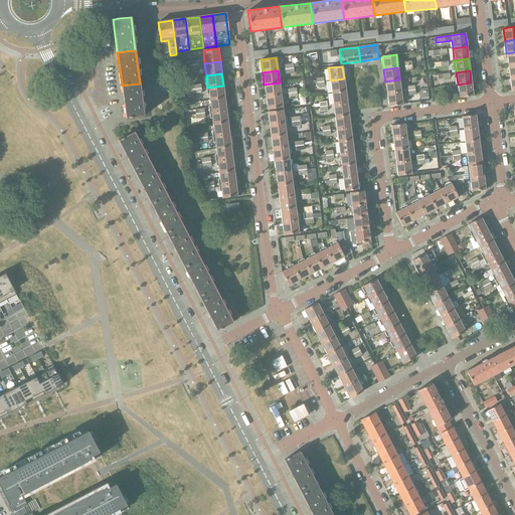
[(346,92),(344,78),(330,80),(332,93),(346,92)]
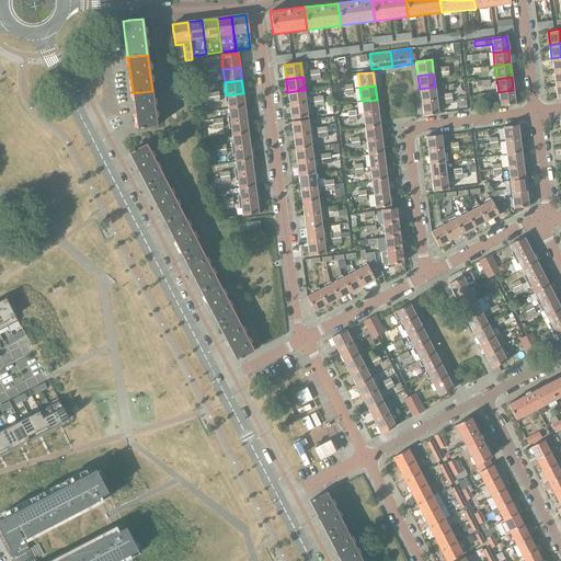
[(420,89),(421,102),(436,100),(435,87),(420,89)]
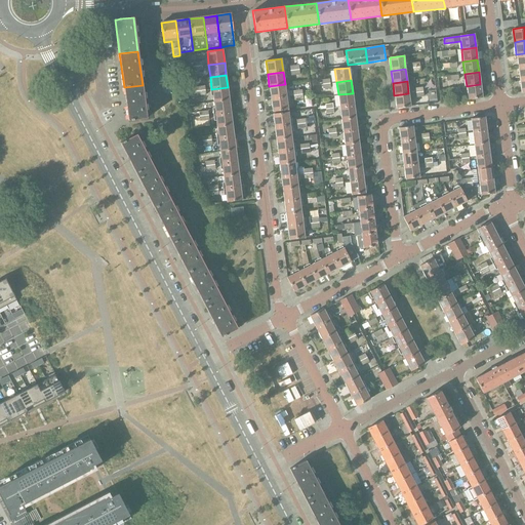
[(269,86),(271,98),(286,96),(285,84),(269,86)]
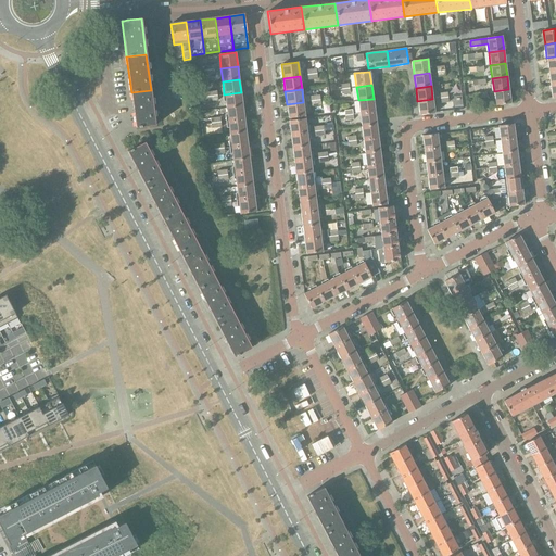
[(510,103),(508,89),(494,91),(495,105),(510,103)]
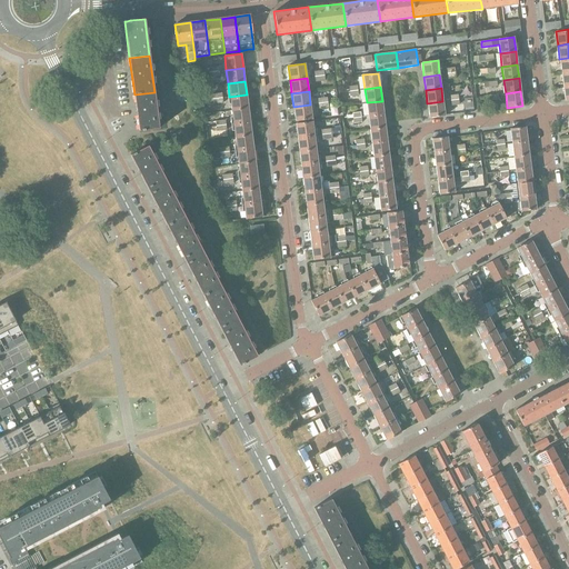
[(155,92),(135,95),(139,130),(159,128),(155,92)]
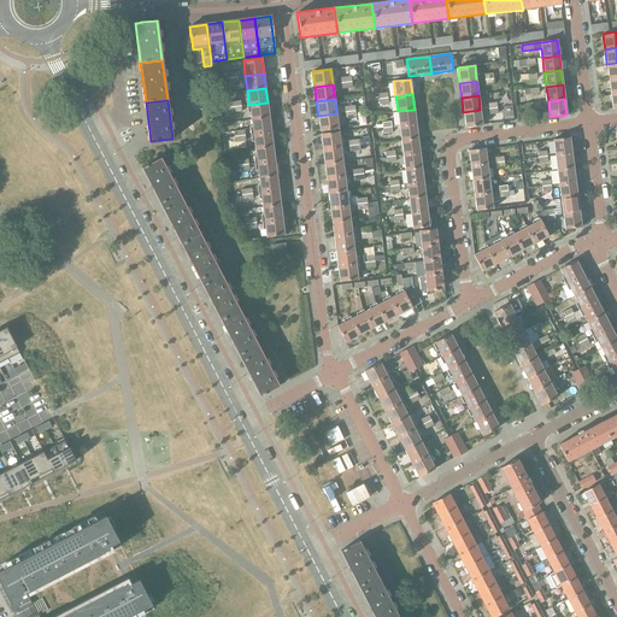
[(269,117),(268,103),(248,105),(251,119),(269,117)]
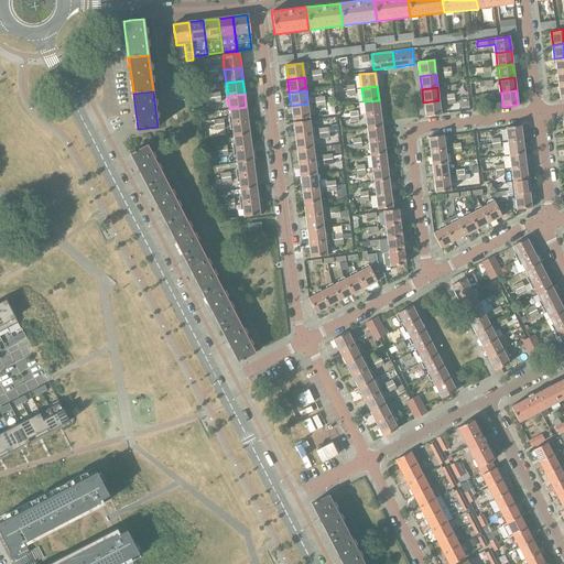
[(380,114),(379,100),(364,101),(365,115),(380,114)]
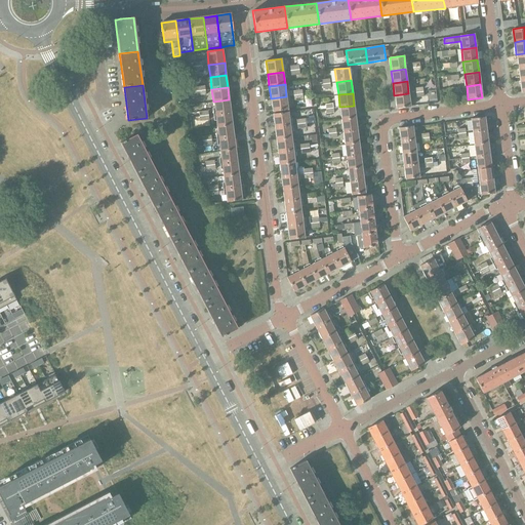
[(410,107),(408,93),(394,95),(396,109),(410,107)]
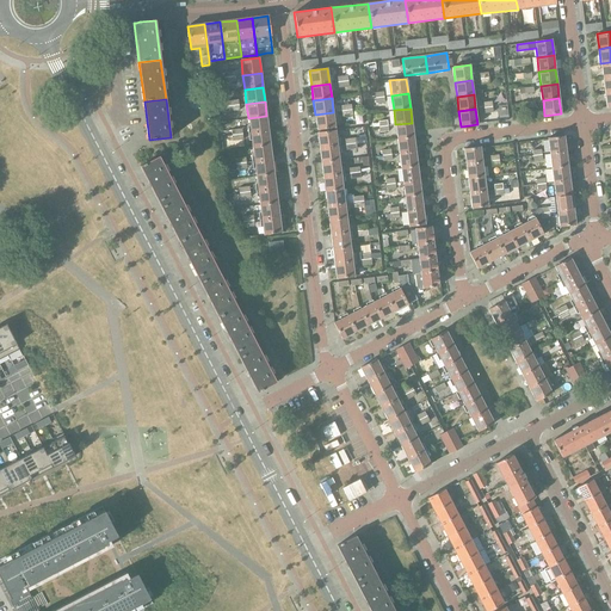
[(335,128),(333,112),(315,115),(316,130),(335,128)]
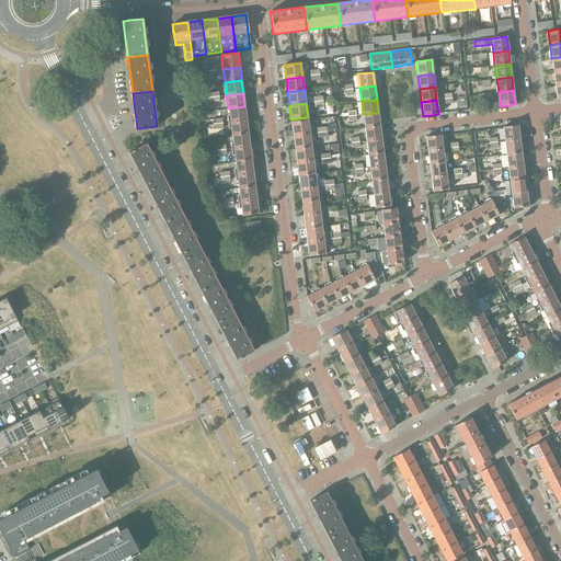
[(228,109),(230,122),(247,119),(244,106),(228,109)]
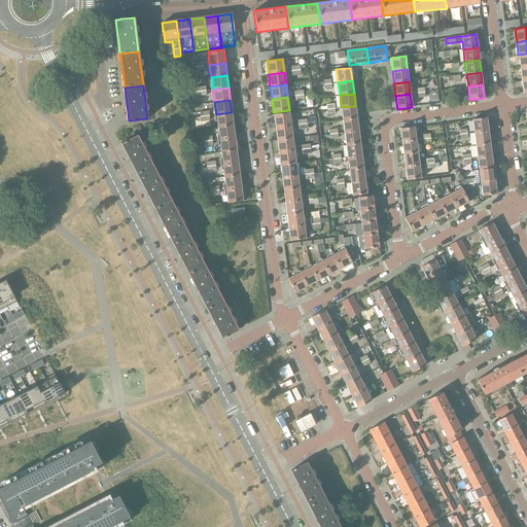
[(357,118),(355,106),(341,107),(343,120),(357,118)]
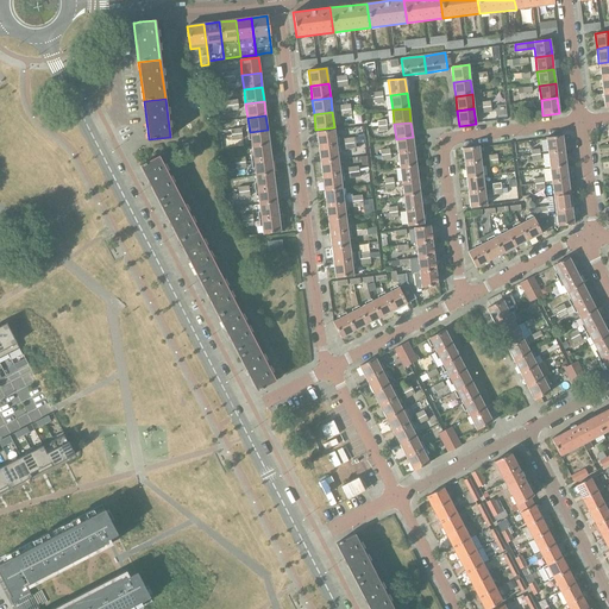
[(268,130),(250,132),(251,146),(269,144),(268,130)]
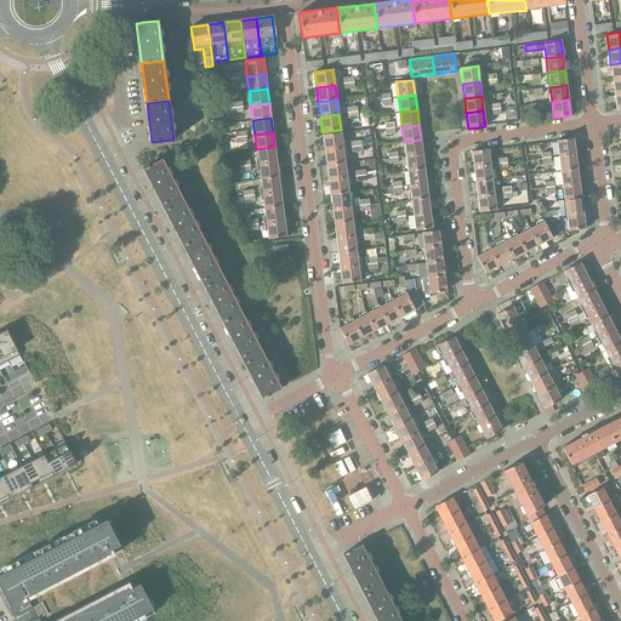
[(323,135),(324,151),(343,148),(341,132),(323,135)]
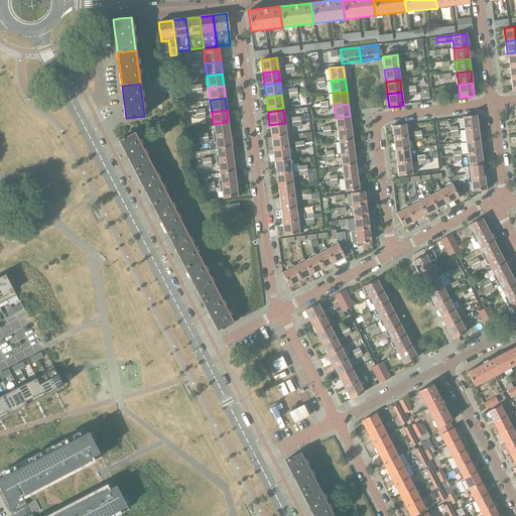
[(463,117),(464,130),(478,128),(477,115),(463,117)]
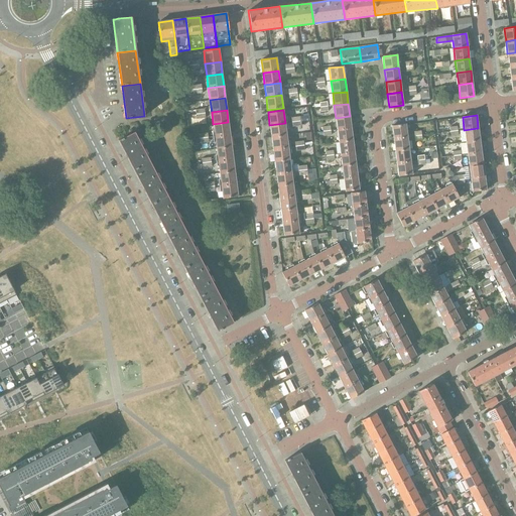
[(351,128),(350,116),(336,118),(337,130),(351,128)]
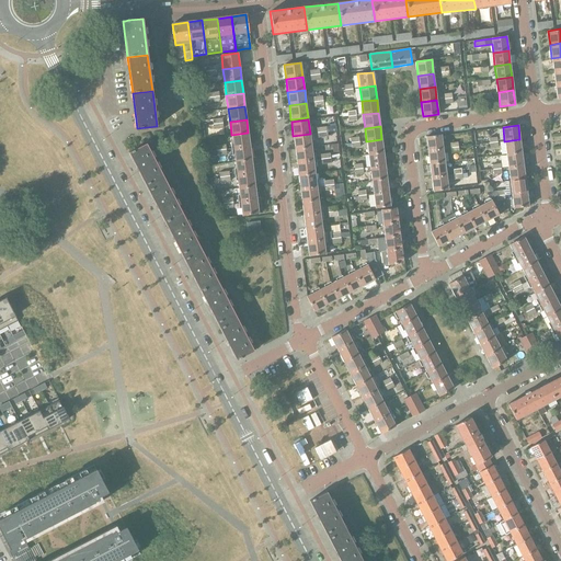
[(250,146),(248,133),(231,135),(233,148),(250,146)]
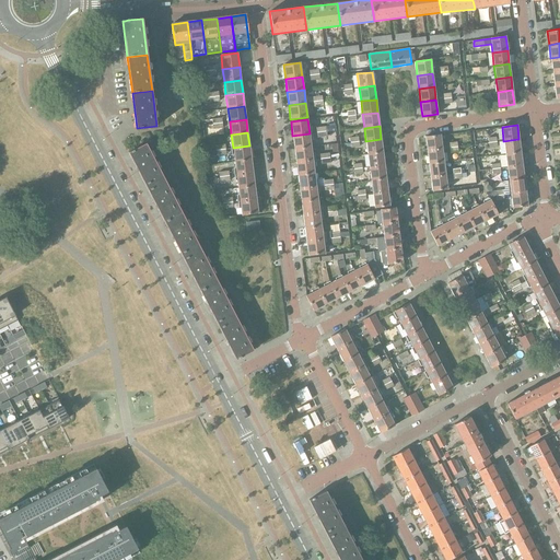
[(292,136),(294,149),(311,147),(310,133),(292,136)]
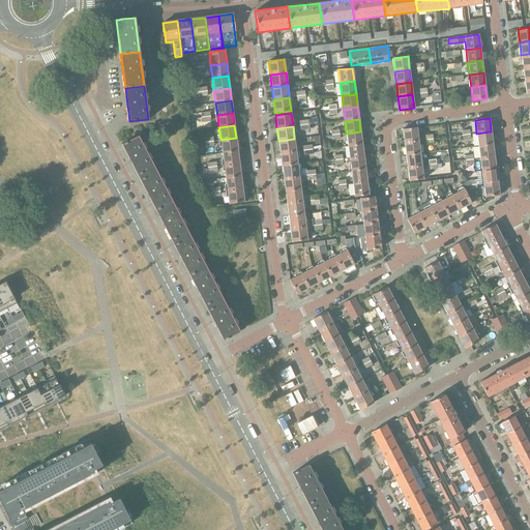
[(403,129),(404,143),(418,141),(416,127),(403,129)]
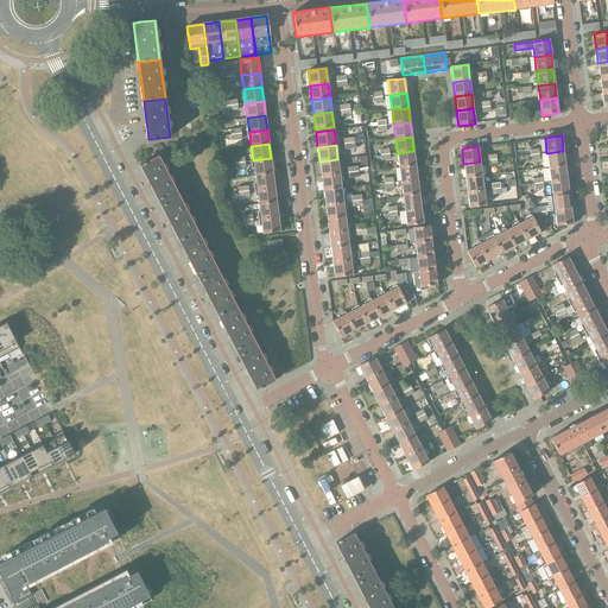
[(416,165),(413,151),(397,153),(399,168),(416,165)]
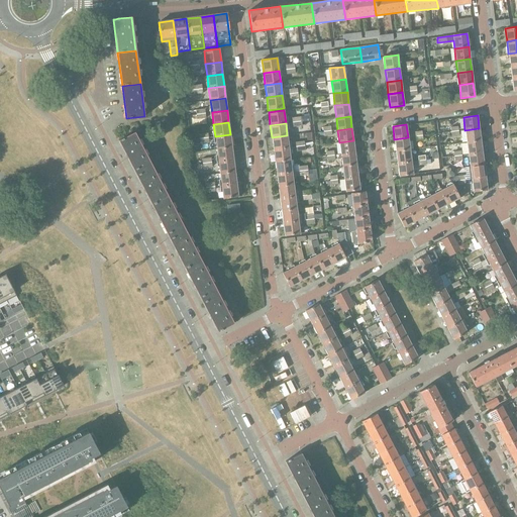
[(481,140),(479,128),(464,130),(467,142),(481,140)]
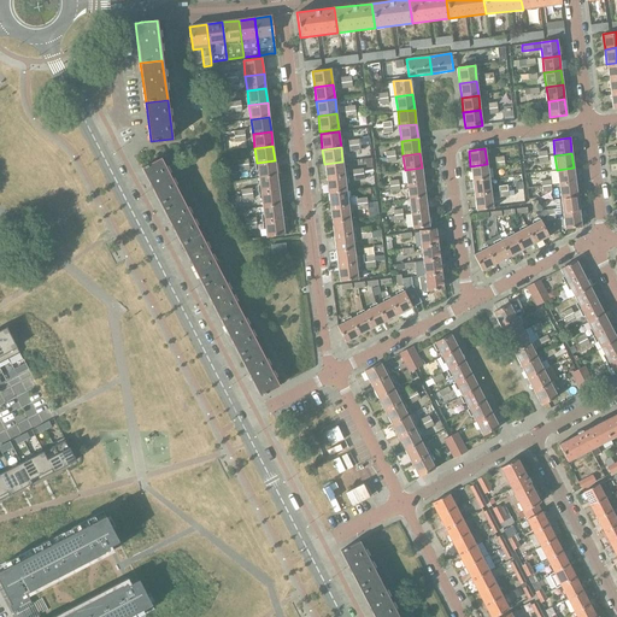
[(141,168),(159,203),(169,198),(172,205),(182,199),(165,166),(160,158),(147,165),(144,166),(141,168)]
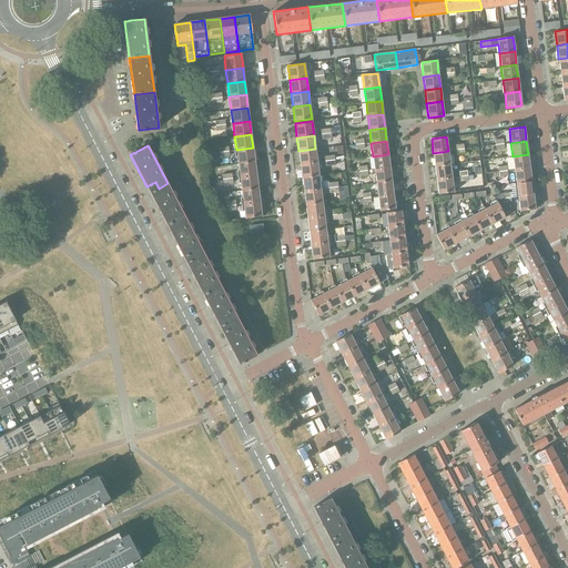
[(253,148),(236,150),(237,164),(255,162),(253,148)]
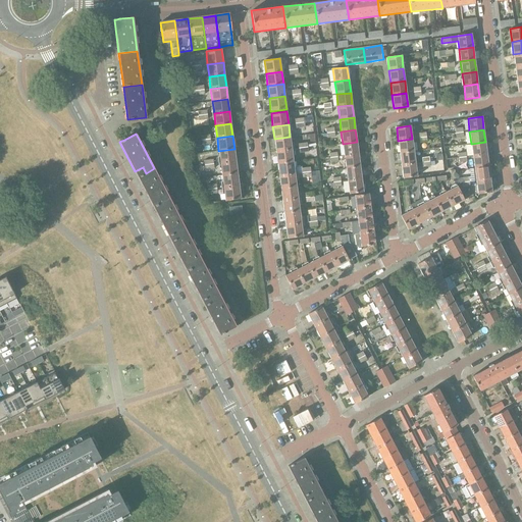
[(274,139),(276,151),(292,149),(290,137),(274,139)]
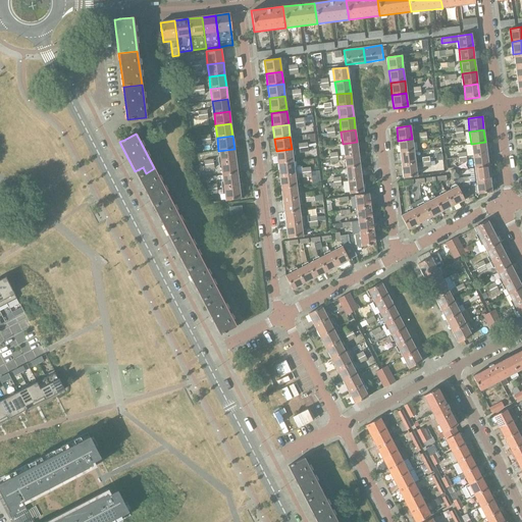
[(211,144),(210,139),(201,140),(202,145),(197,146),(198,153),(203,153),(203,151),(205,151),(204,145),(211,144)]
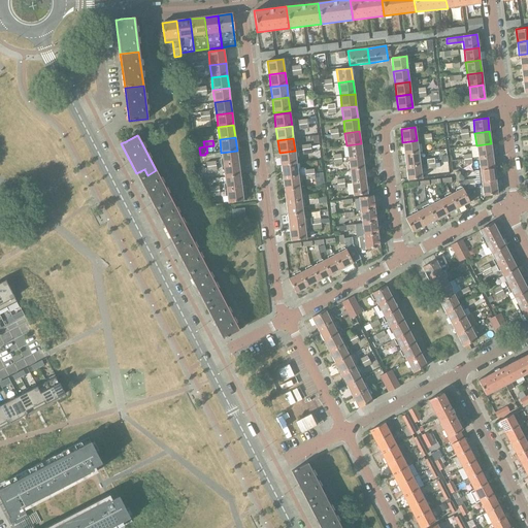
[(402,142),(404,155),(419,153),(417,140),(402,142)]
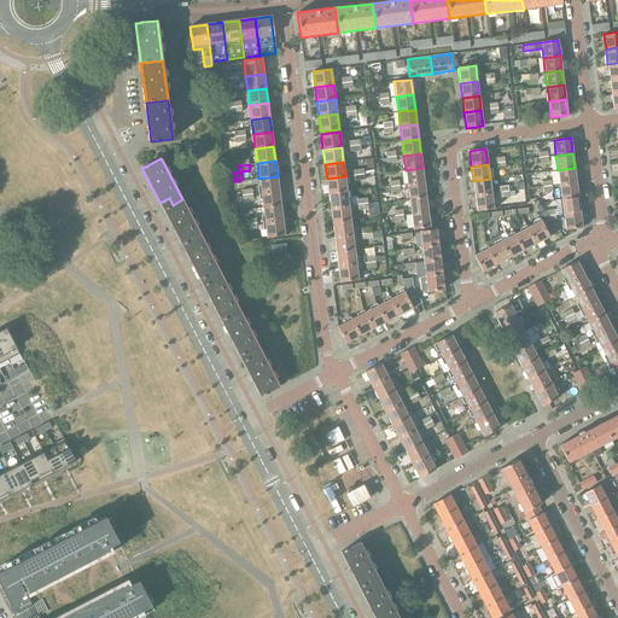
[(424,182),(423,168),(406,170),(407,185),(424,182)]
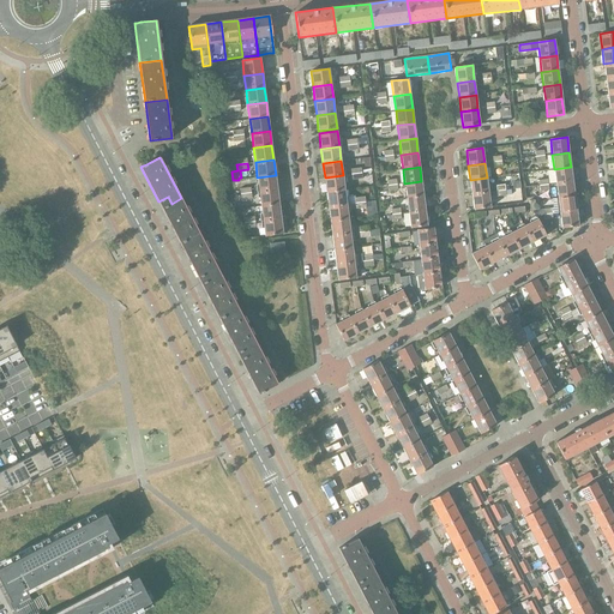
[(571,167),(554,169),(555,184),(572,181),(571,167)]
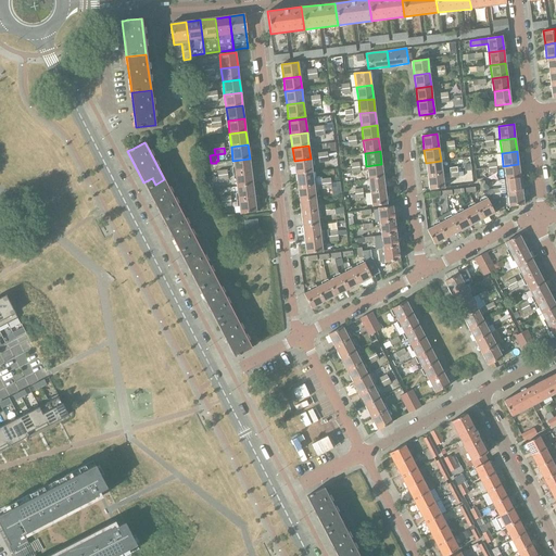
[(251,172),(250,159),(232,161),(235,174),(251,172)]
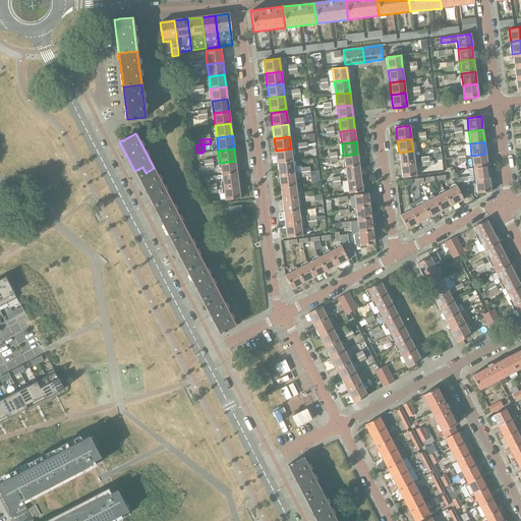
[(276,151),(277,163),(292,161),(291,149),(276,151)]
